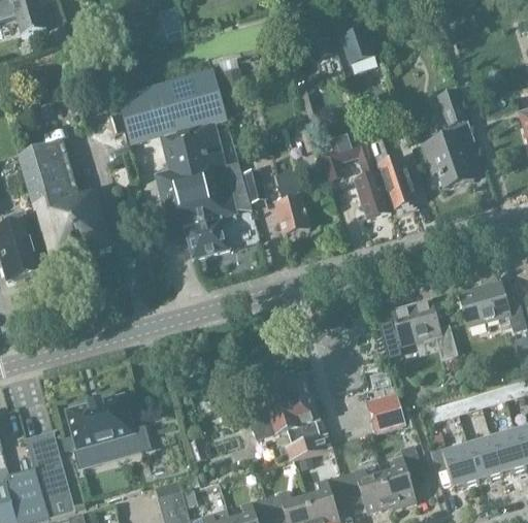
[(0,0),(0,20),(15,15),(22,36),(46,29),(38,0),(0,0)]
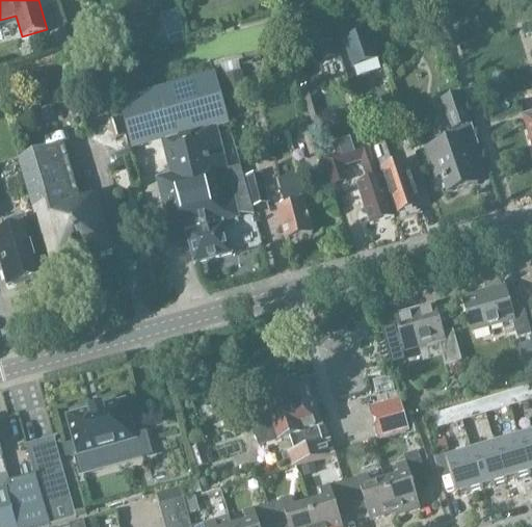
[(182,22),(166,26),(168,33),(184,29),(182,22)]
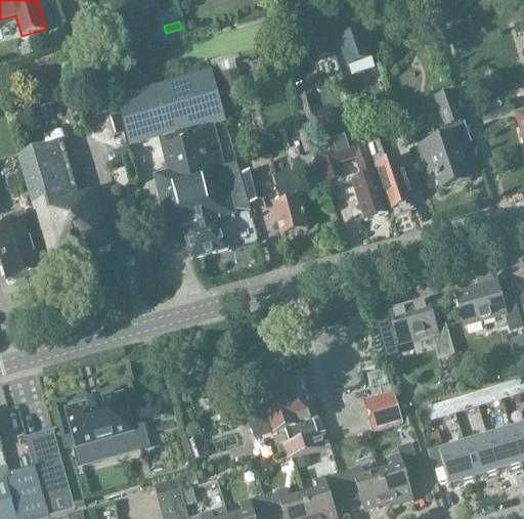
[(373,55),(363,28),(337,37),(346,63),(373,55)]
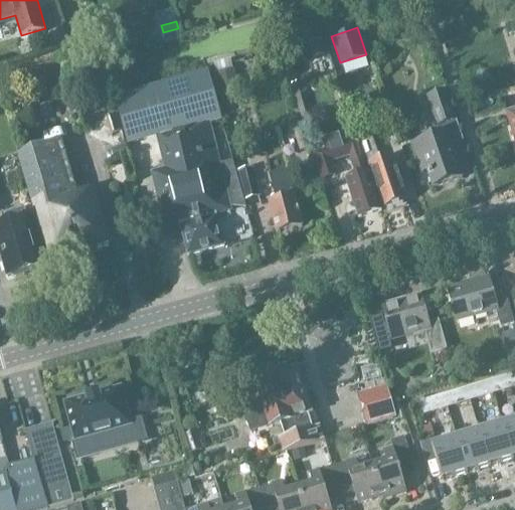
[(209,61),(218,96),(239,91),(231,56),(209,61)]
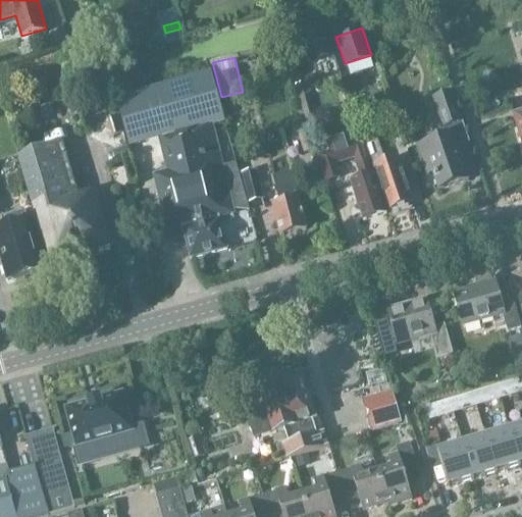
[(232,203),(241,201),(231,164),(223,166),(212,121),(225,118),(211,68),(116,95),(129,143),(160,135),(169,168),(155,172),(168,222),(183,219),(184,225),(184,226),(191,255),(227,246),(219,213),(233,209),(232,203)]
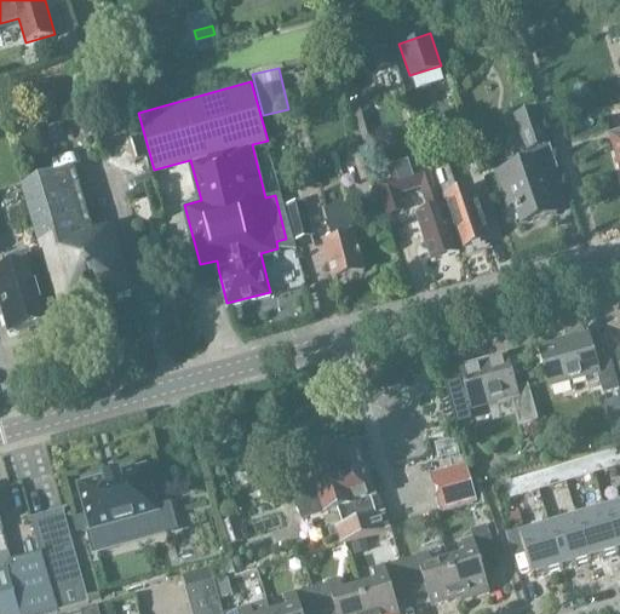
[(538,108),(516,115),(528,150),(549,143),(538,108)]
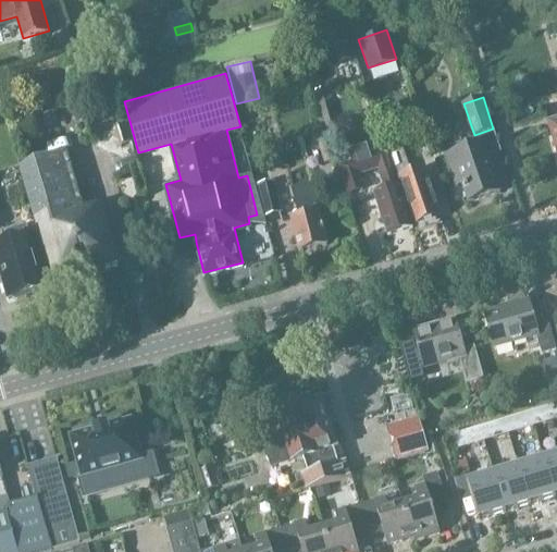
[(484,140),(446,152),(457,184),(462,183),(469,200),(500,191),(484,140)]
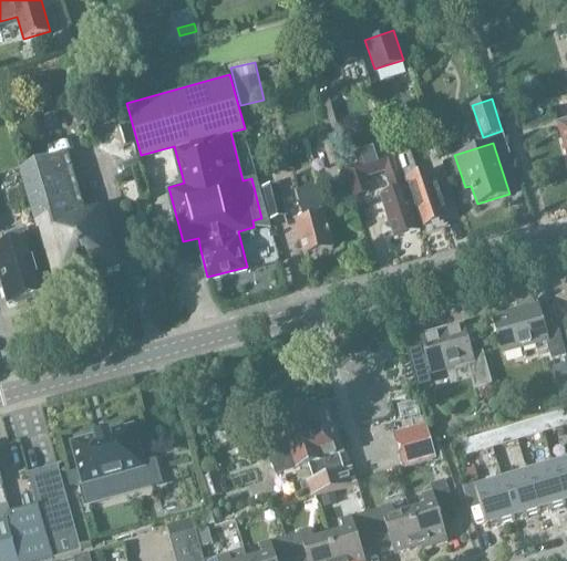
[(360,160),(347,165),(356,193),(369,188),(364,174),(385,167),(393,190),(382,194),(395,235),(419,227),(393,149),(382,154),(379,146),(372,148),(372,147),(363,149),(364,152),(357,154),(360,160)]
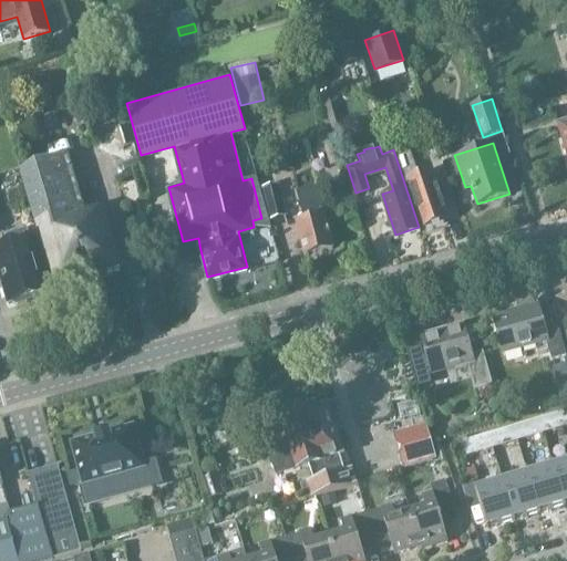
[(398,153),(423,226),(449,217),(432,169),(420,174),(411,148),(398,153)]
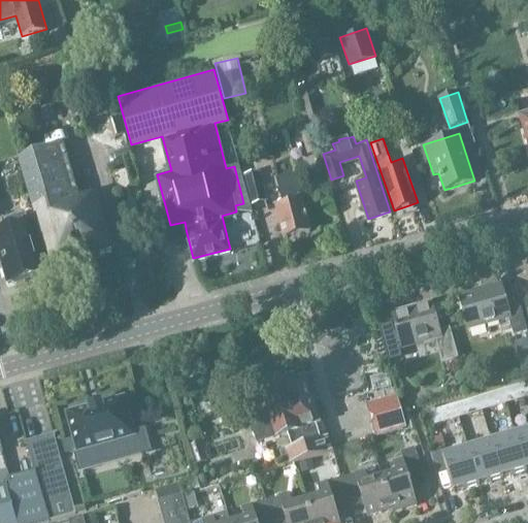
[(64,143),(20,157),(51,264),(114,244),(98,189),(79,195),(64,143)]
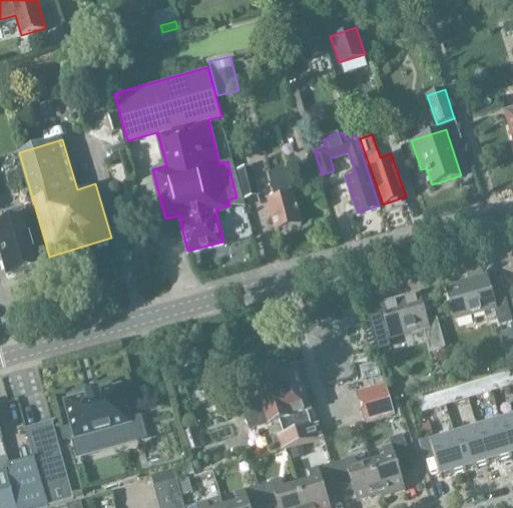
[(276,195),(269,197),(276,228),(301,221),(287,165),(270,170),(276,195)]
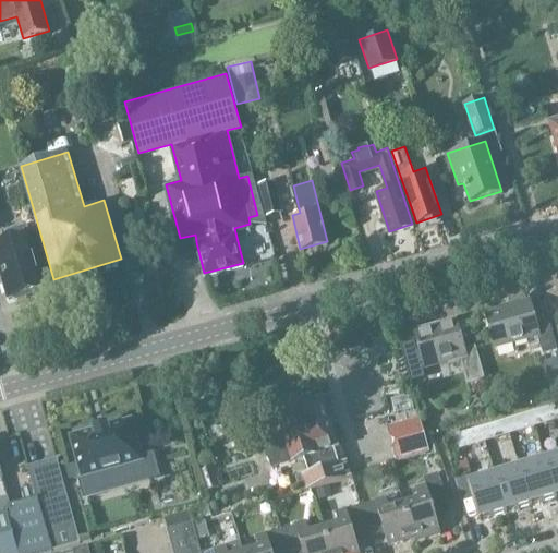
[(12,236),(14,244),(0,248),(0,266),(9,296),(12,295),(16,298),(26,295),(29,290),(44,286),(31,240),(28,231),(12,236)]
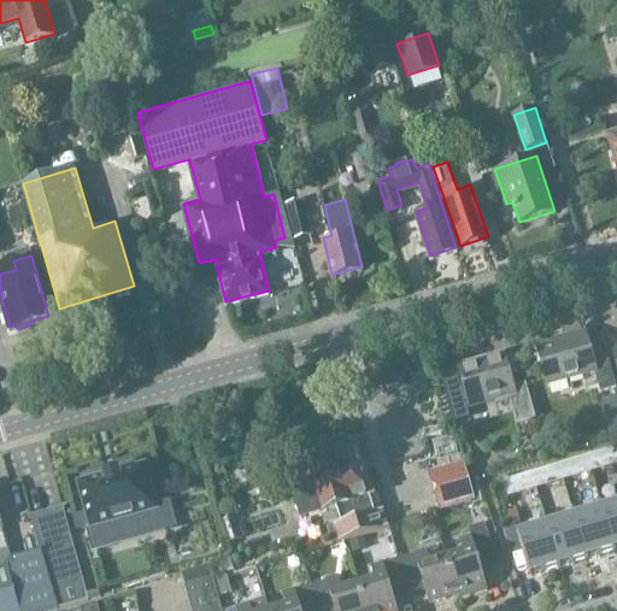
[(615,385),(607,354),(594,358),(586,328),(566,333),(568,338),(538,346),(547,382),(594,369),(600,388),(615,385)]
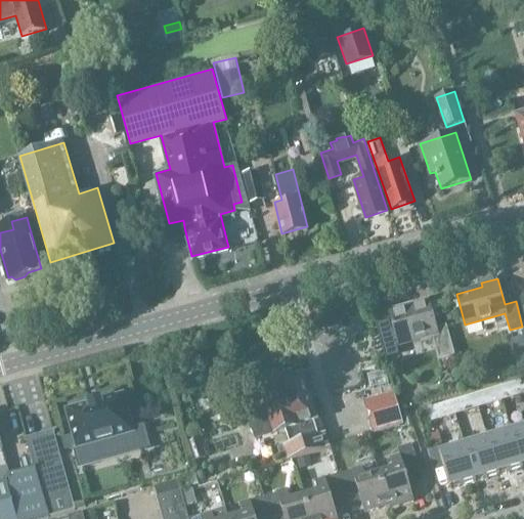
[(392,317),(377,321),(386,355),(399,352),(397,345),(432,335),(439,356),(454,352),(446,322),(436,326),(428,298),(389,309),(392,317)]
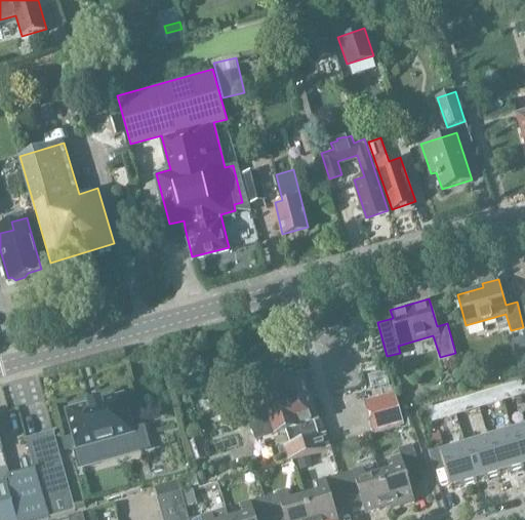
[(284,460),(330,446),(325,431),(320,432),(317,420),(319,418),(305,371),(283,377),(283,375),(260,383),(268,405),(248,411),(249,415),(248,417),(251,429),(253,430),(255,435),(275,429),(276,433),(286,430),(290,442),(280,445),(284,460)]
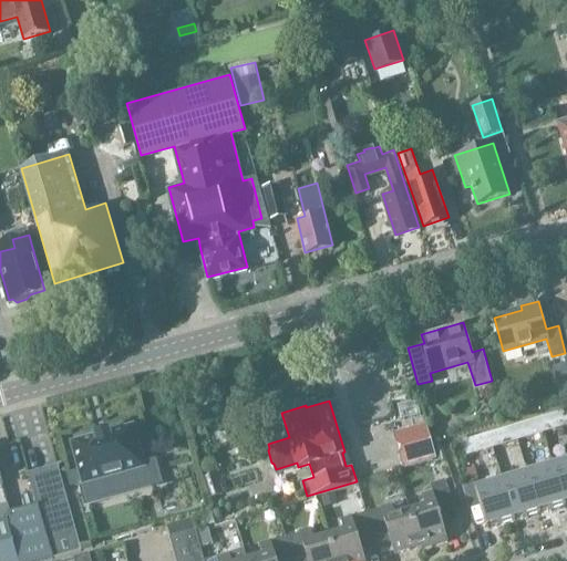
[(566,414),(565,405),(538,413),(543,428),(566,419),(566,414)]
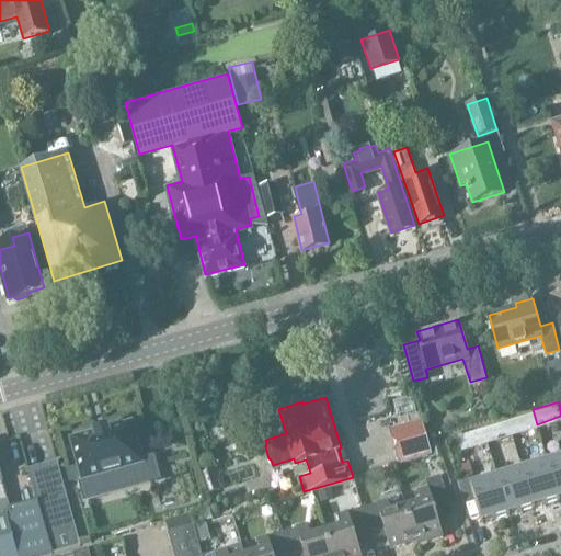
[(533,409),(507,417),(512,431),(537,424),(533,409)]
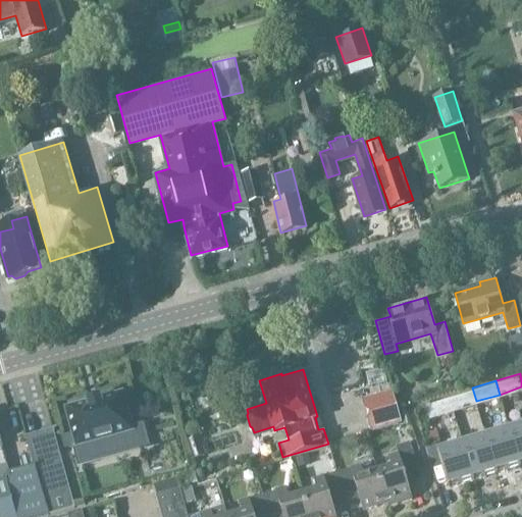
[(472,388),(449,395),(453,408),(476,401),(472,388)]
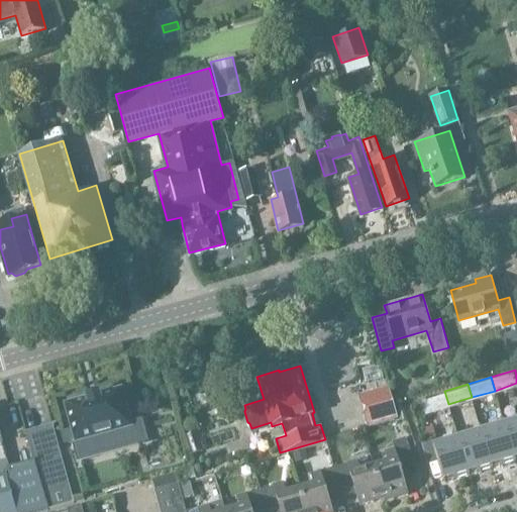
[(73,426),(61,430),(64,442),(76,439),(80,454),(144,437),(139,421),(132,423),(121,386),(100,392),(100,391),(87,394),(87,396),(66,402),(73,426)]
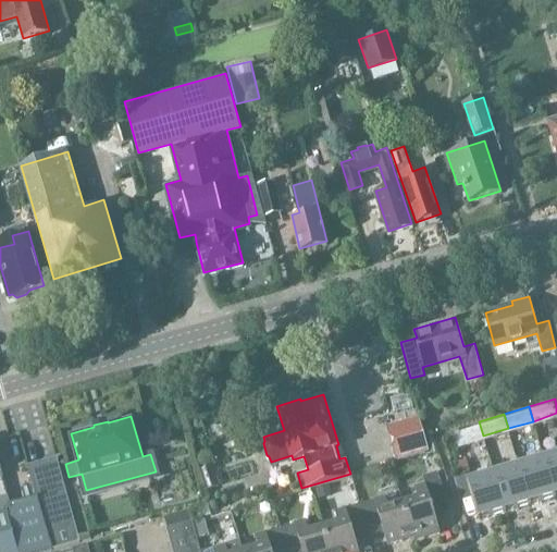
[(419,419),(388,427),(397,458),(428,451),(419,419)]
